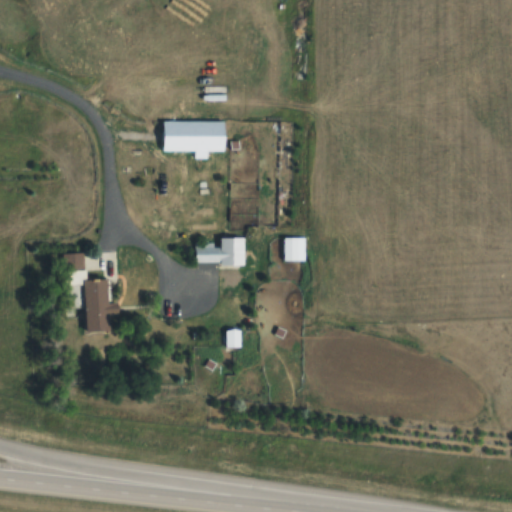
[(225,120),(162,120),(162,152),(204,152),(204,151),(225,151),(225,120)]
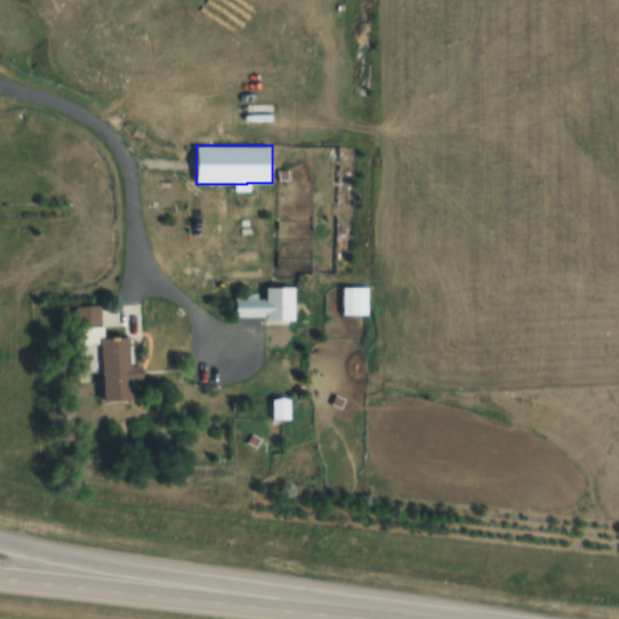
[(233,319),(294,319),(294,288),(266,288),(266,295),(233,295),(233,319)]
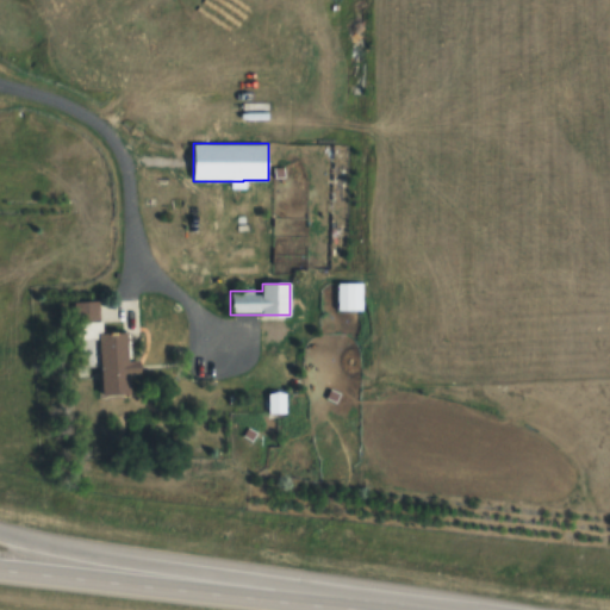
[(337,312),(361,312),(361,284),(337,284),(337,312)]
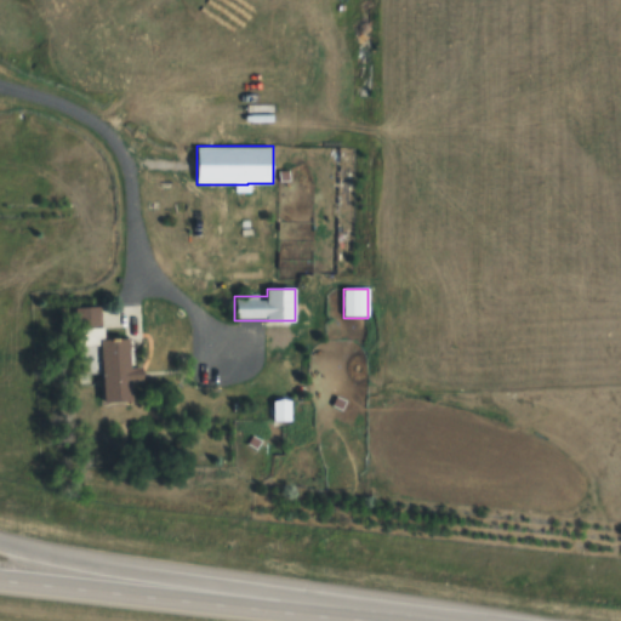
[(131,339),(101,340),(100,307),(75,308),(78,374),(103,372),(104,403),(134,402),(131,339)]
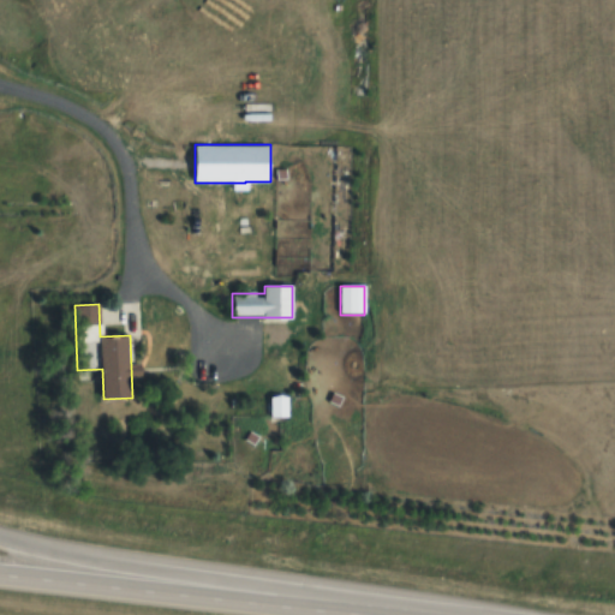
[(272,417),(287,417),(287,396),(272,396),(272,417)]
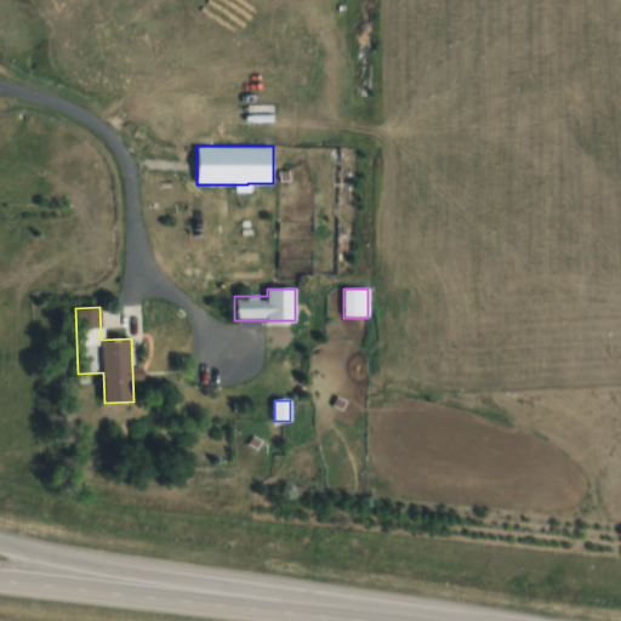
All buildings are outlined.
